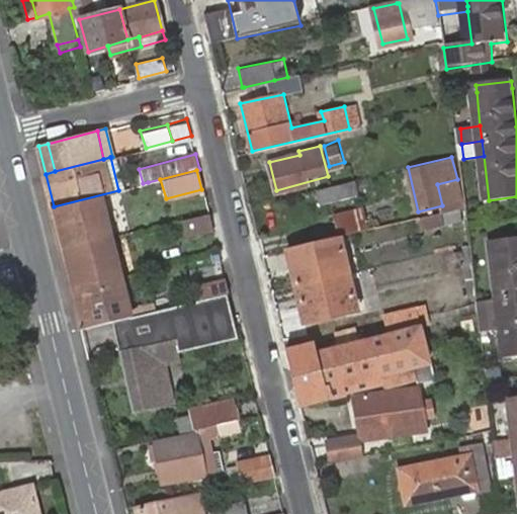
[(356,180),(320,189),(323,199),(359,191),(370,188),(368,176),(356,180)]
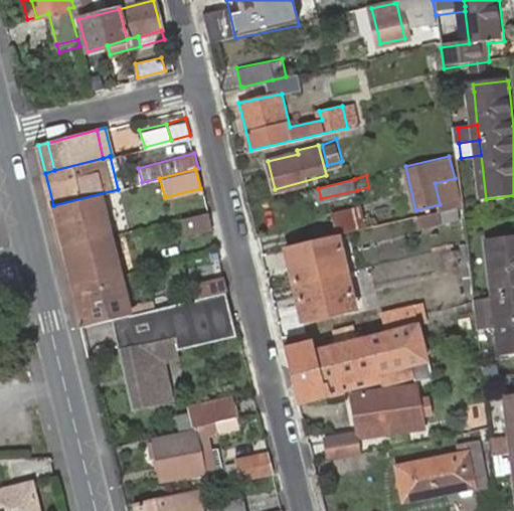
[(455,178),(435,183),(440,204),(460,199),(455,178)]
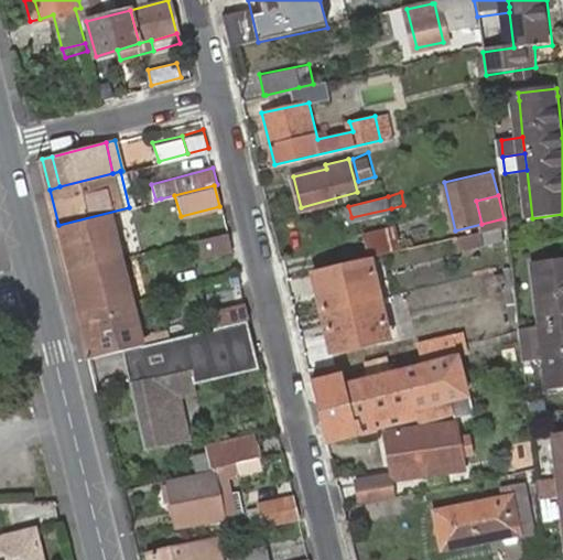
[(129,207),(58,225),(69,269),(141,251),(129,207)]
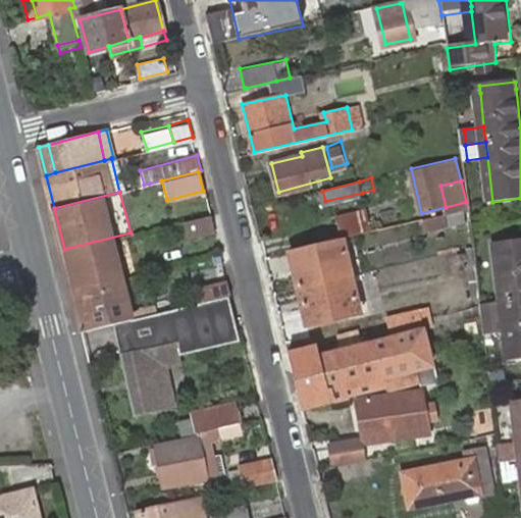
[(344,238),(373,229),(368,210),(340,218),(344,238)]
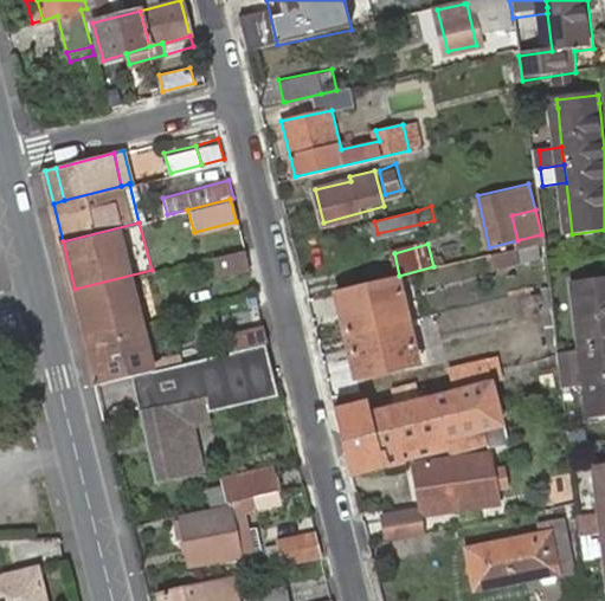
[(517,244),(491,247),(493,265),(520,262),(517,244)]
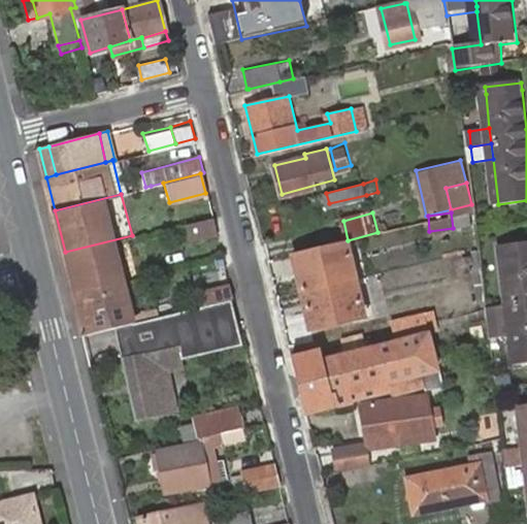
[(215,232),(210,215),(185,221),(189,238),(215,232)]
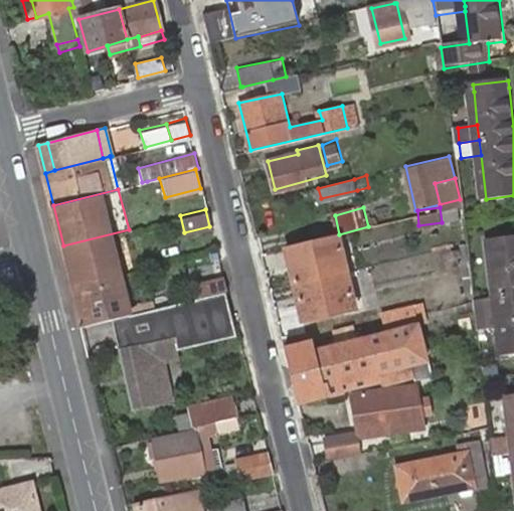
[(63,245),(73,285),(139,268),(129,229),(63,245)]
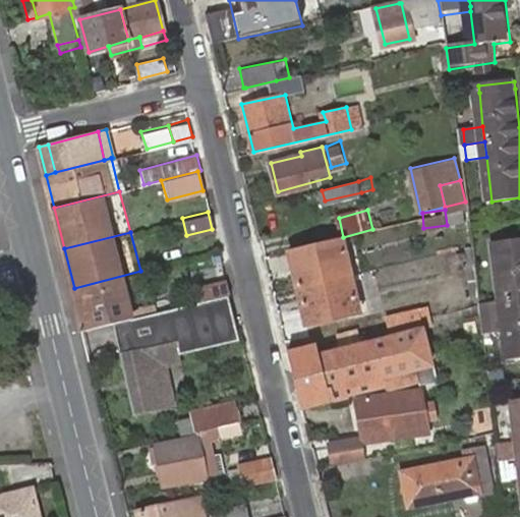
[(343,237),(291,248),(308,325),(361,312),(343,237)]
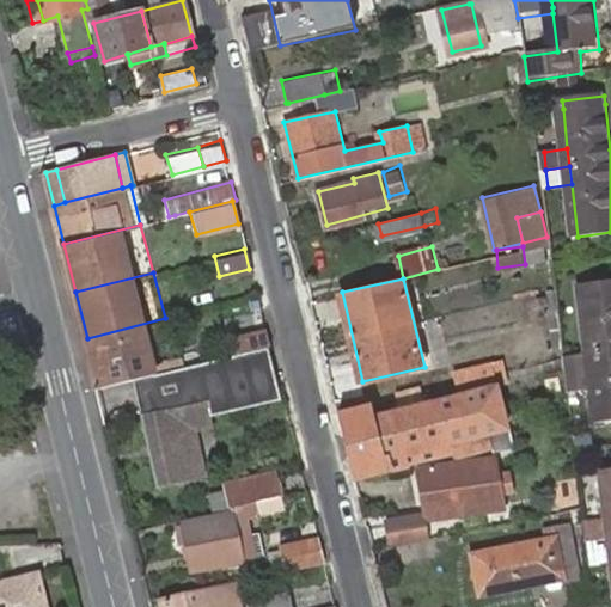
[(610,281),(584,284),(585,298),(592,353),(599,422),(610,421),(610,281)]
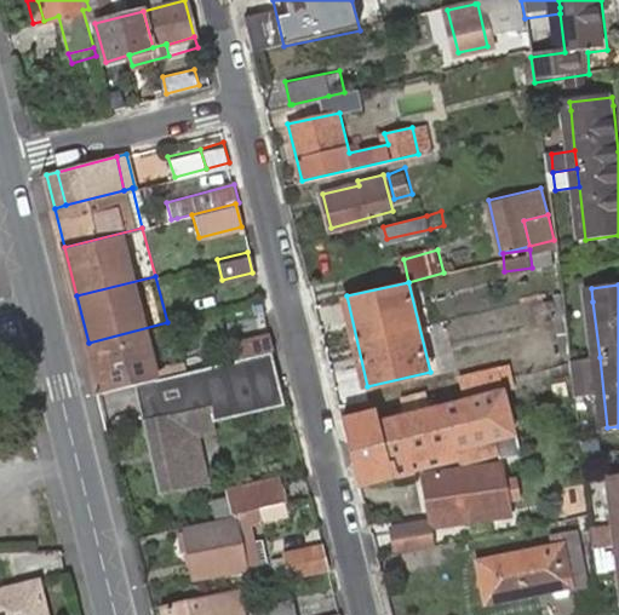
[(101,391),(136,383),(181,372),(167,322),(89,343),(101,391)]
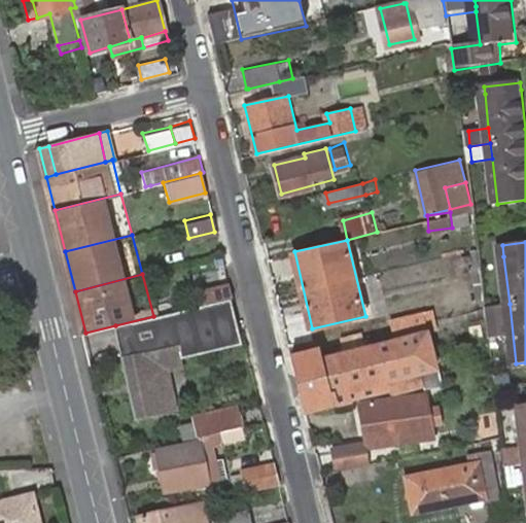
[(196,306),(231,298),(228,282),(193,290),(196,306)]
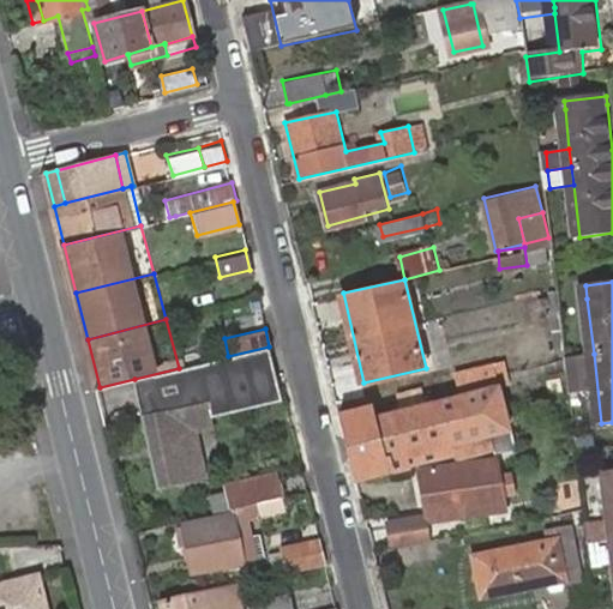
[(282,397),(269,347),(228,356),(211,360),(184,367),(179,368),(134,379),(143,416),(187,406),(208,402),(211,415),(282,397)]
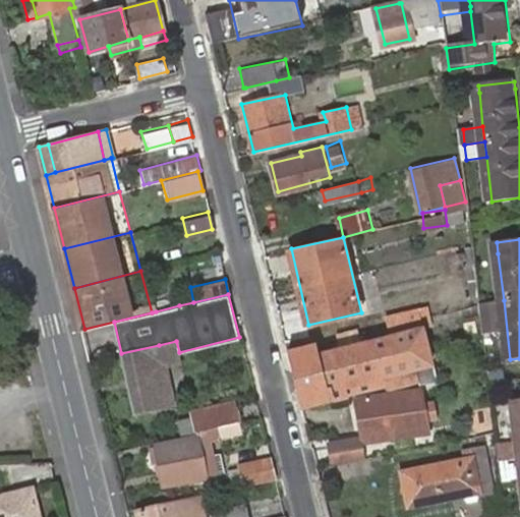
[(391,335),(420,328),(415,307),(387,314),(391,335)]
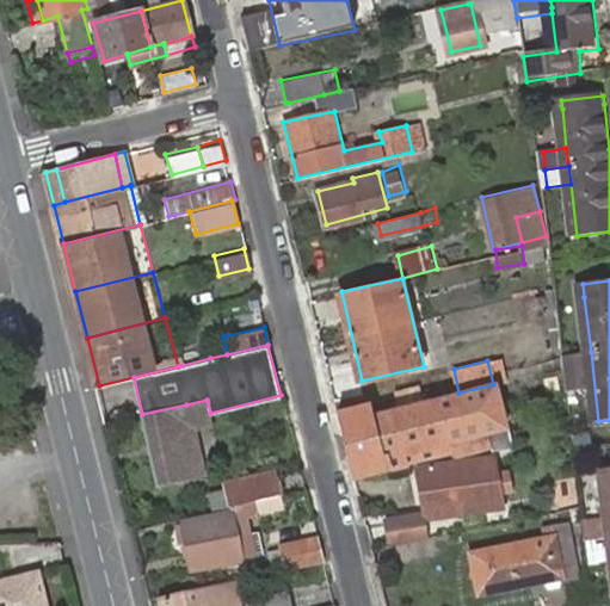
[(369,402),(339,410),(355,475),(408,463),(453,451),(490,443),(490,440),(486,430),(503,425),(493,384),(458,393),(424,401),(420,385),(396,390),(400,407),(371,413),(369,402)]
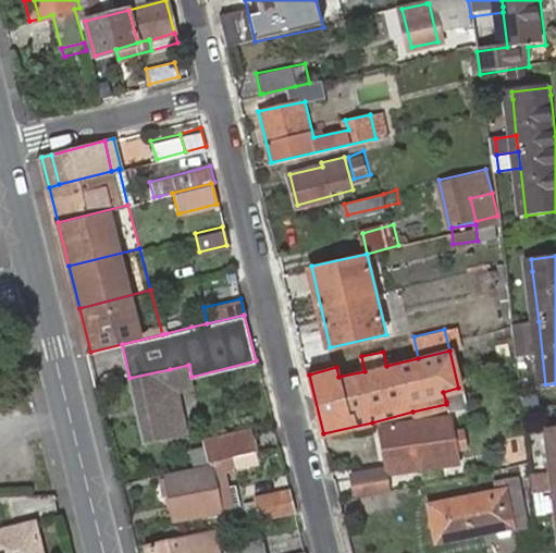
[(170,369),(130,378),(146,443),(185,433),(174,391),(194,386),(192,377),(188,365),(170,369)]
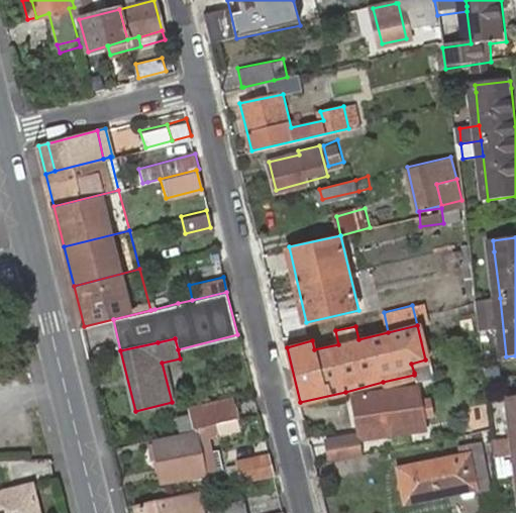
[(427,360),(425,360),(411,364),(414,373),(414,375),(415,378),(430,374),(427,360)]
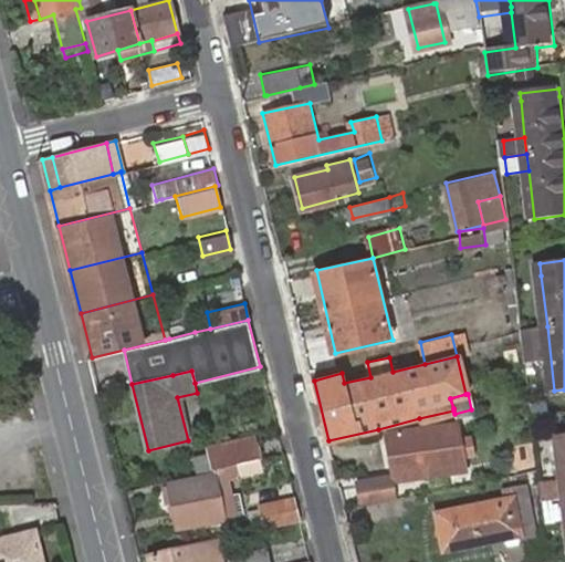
[(459,419),(389,430),(393,450),(397,449),(401,475),(467,464),(459,419)]
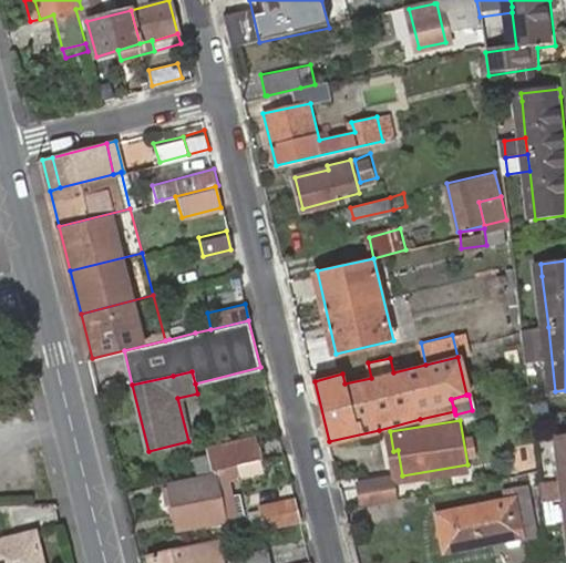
[(218,469),(264,458),(258,437),(213,448),(218,469)]
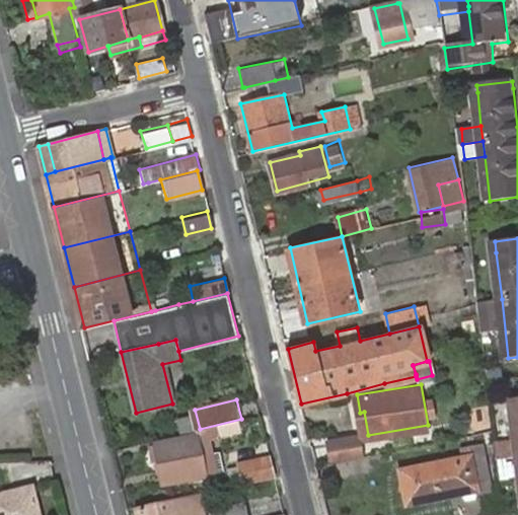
[(364,412),(360,413),(363,433),(364,435),(368,435),(364,412)]
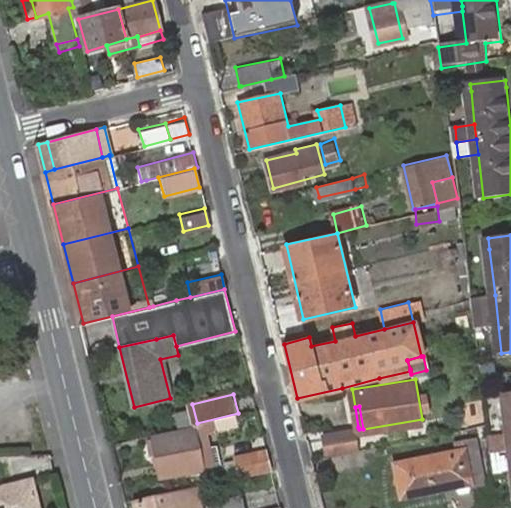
[(460,486),(475,483),(493,479),(487,421),(463,426),(467,446),(397,461),(405,496),(460,486)]
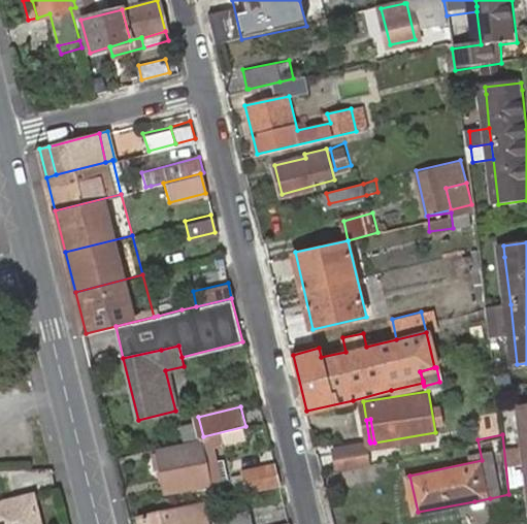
[(202,445),(160,451),(166,491),(211,485),(209,461),(217,459),(215,446),(223,445),(222,435),(202,439),(202,445)]
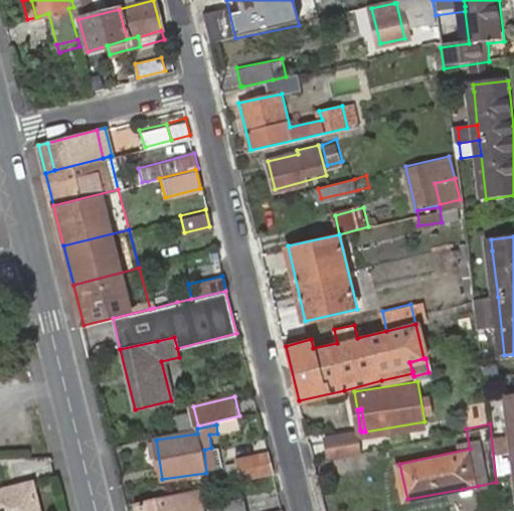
[(360,430),(330,434),(333,454),(363,448),(361,432),(360,430)]
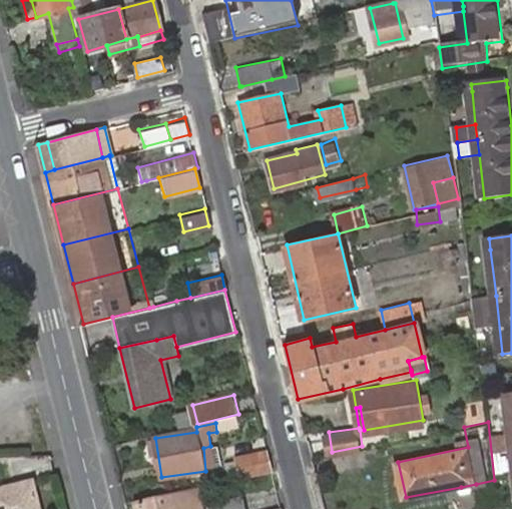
[(270,468),(266,450),(236,456),(240,474),(270,468)]
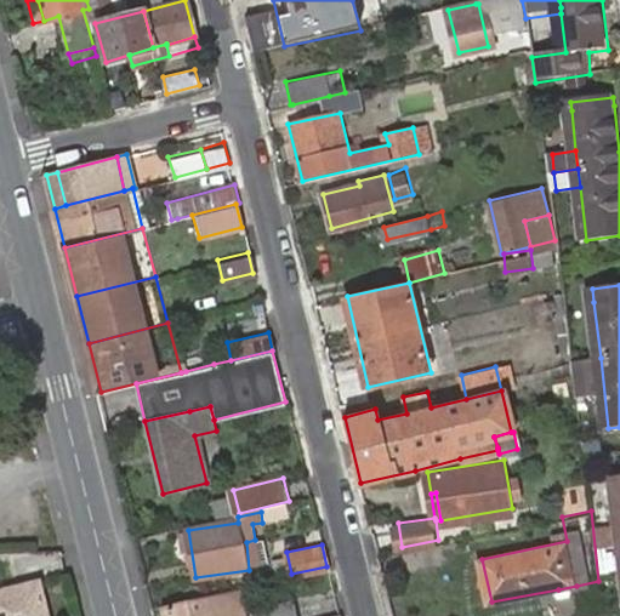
[(0,592),(0,615),(46,615),(38,583),(0,592)]
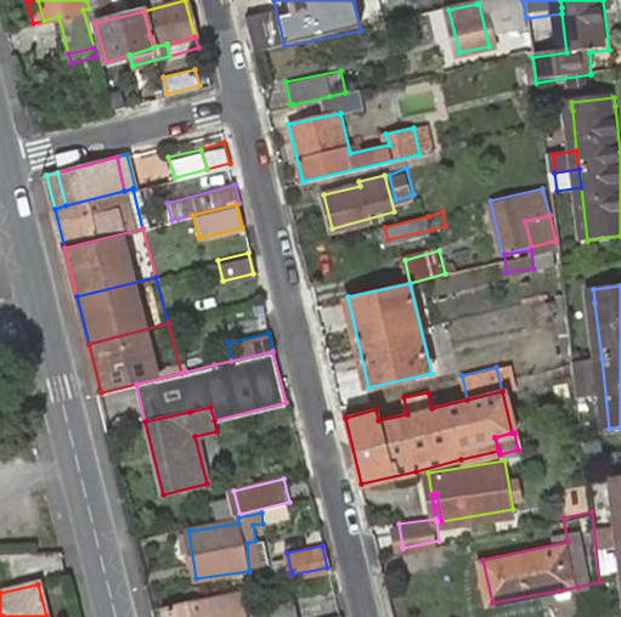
[(577,587),(559,590),(564,598),(576,594),(577,587)]
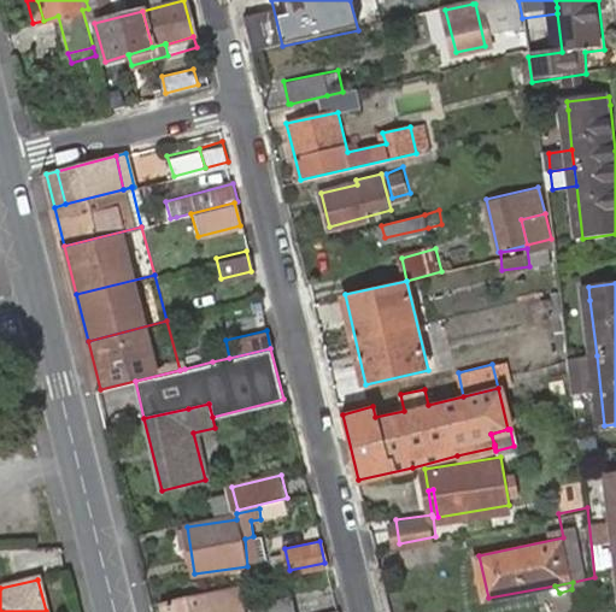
[(242,611),(236,589),(164,605),(165,611),(242,611)]
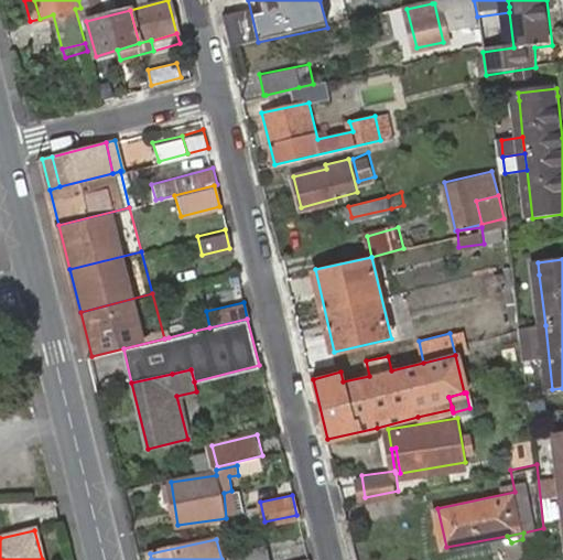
[(240,559),(273,559),(270,547),(239,555),(240,559)]
